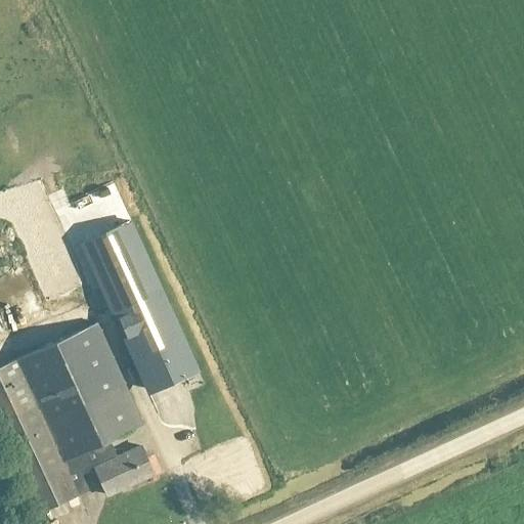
[(84,243),(151,391),(198,369),(131,221),(84,243)]
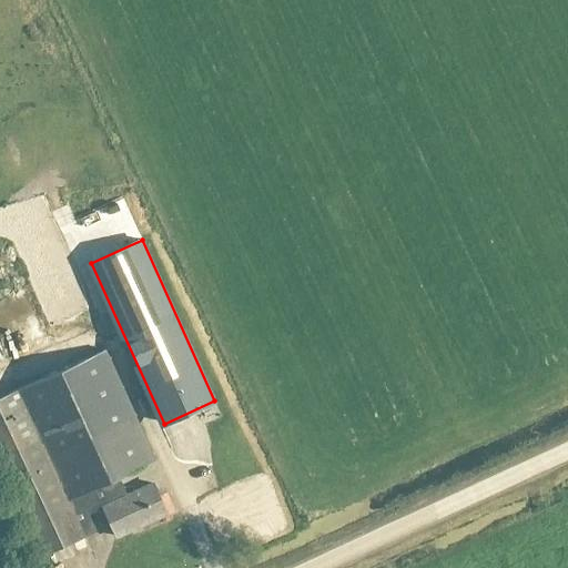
[(0,260),(14,256),(11,242),(0,244),(0,260)]
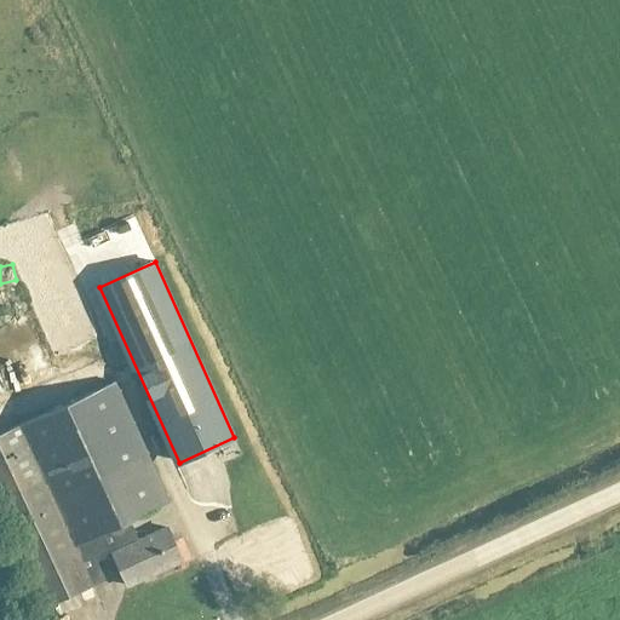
[(47,282),(34,287),(44,313),(57,308),(47,282)]
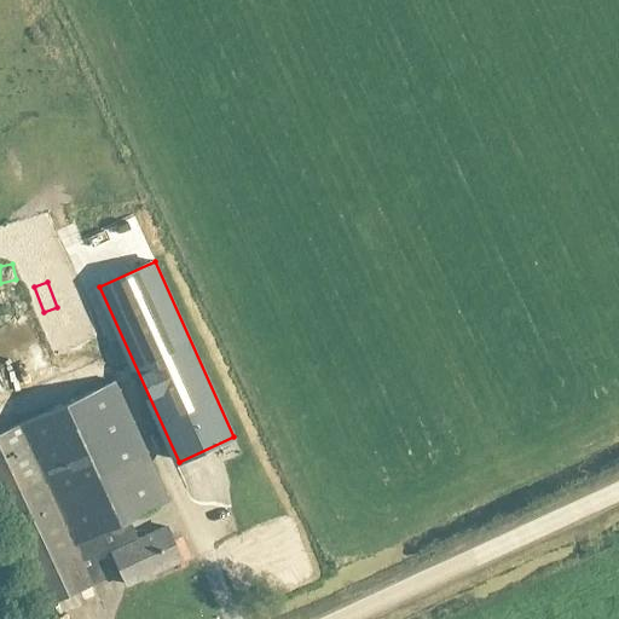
[(22,287),(10,290),(19,319),(30,316),(22,287)]
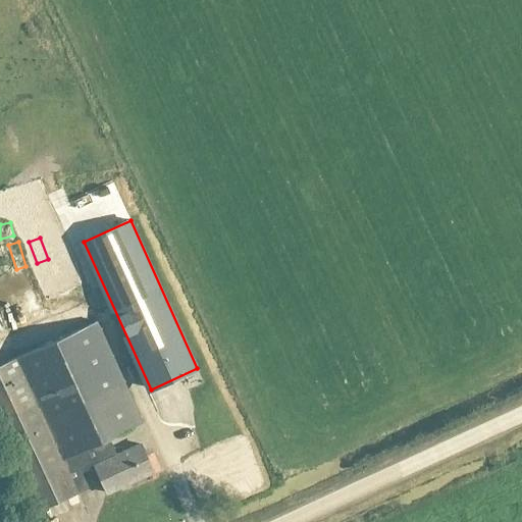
[(0,251),(0,275),(9,273),(4,251),(0,251)]
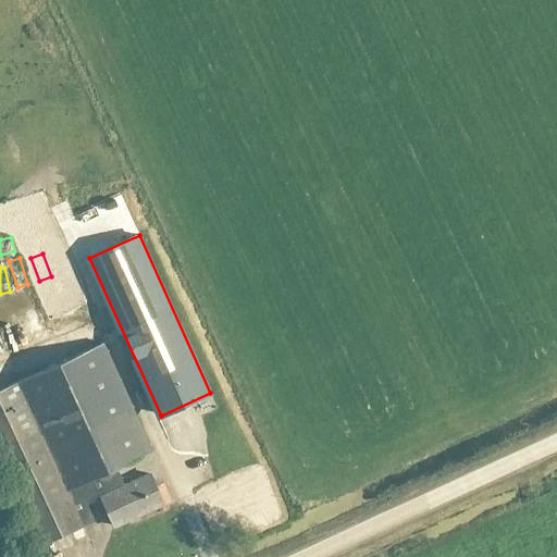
[(21,308),(26,329),(39,325),(34,305),(21,308)]
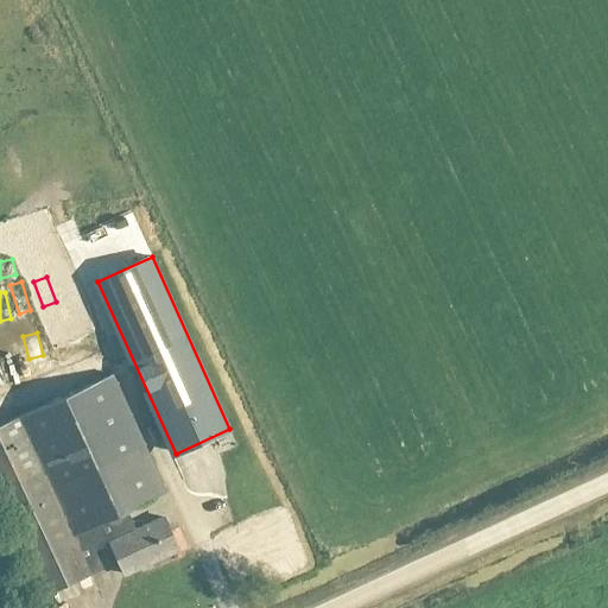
[(163,519),(134,531),(126,512),(165,494),(111,375),(0,424),(0,501),(43,596),(101,570),(94,551),(109,544),(124,576),(177,551),(163,519)]
